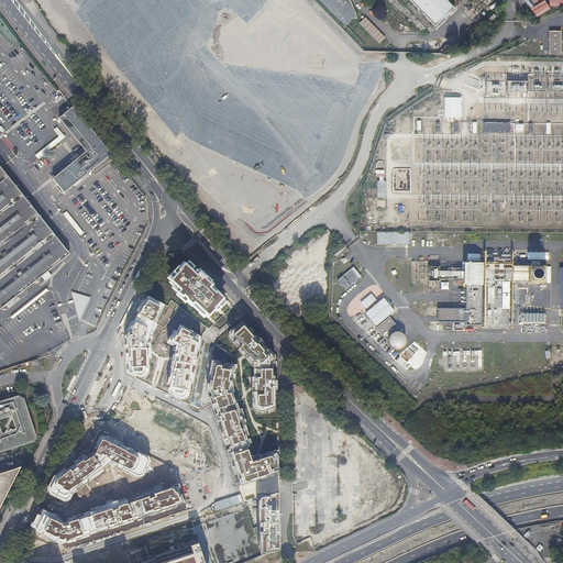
[(320,0),(345,25),(355,17),(356,19),(357,18),(355,10),(351,1),(351,0),(320,0)]
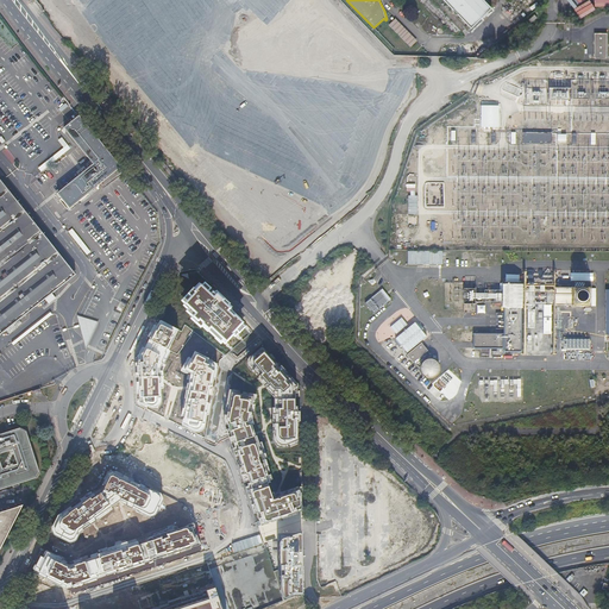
[(490,8),(483,0),(443,0),(470,27),(490,8)]
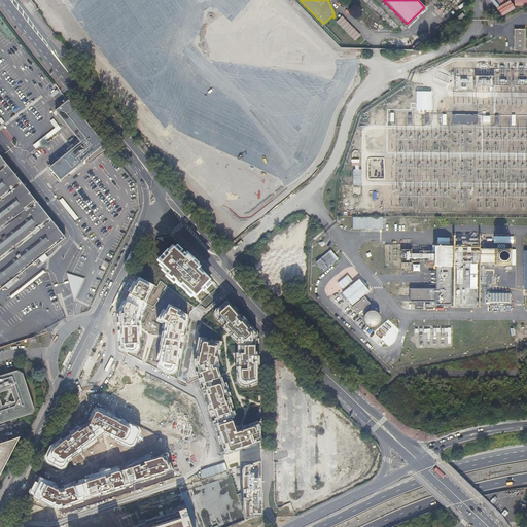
[(360,35),(342,15),(337,22),(355,40),(360,35)]
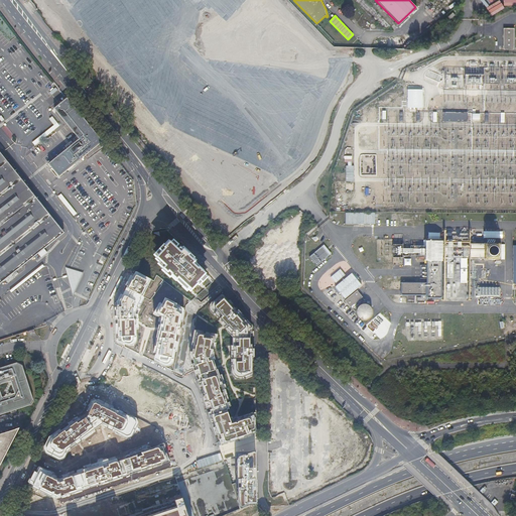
[(514,27),(503,27),(503,49),(514,49),(514,27)]
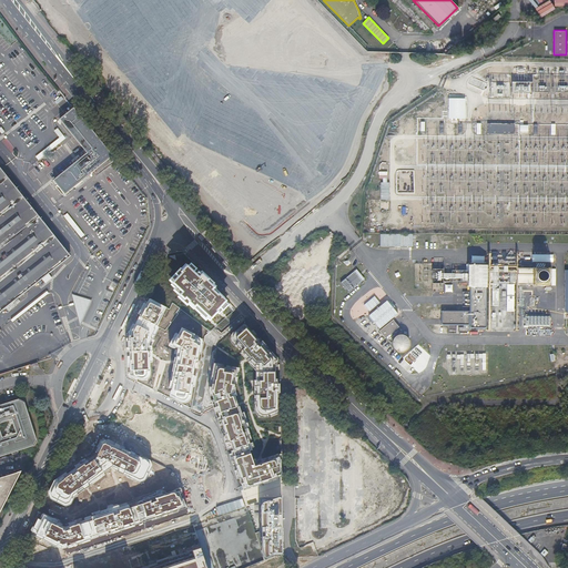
[(466,98),(448,97),(448,119),(465,120),(466,98)]
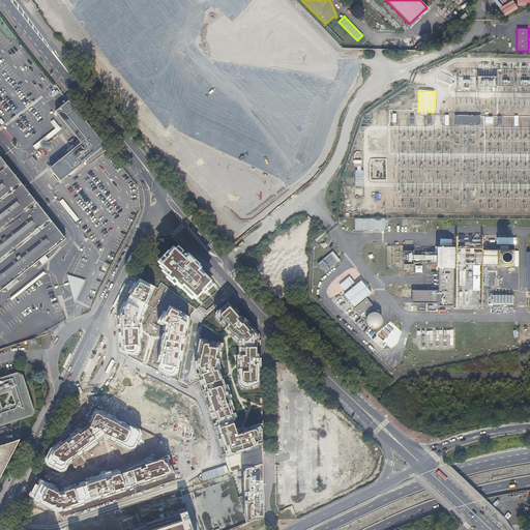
[(102,147),(106,145),(69,100),(56,111),(82,143),(50,169),(61,181),(102,147)]
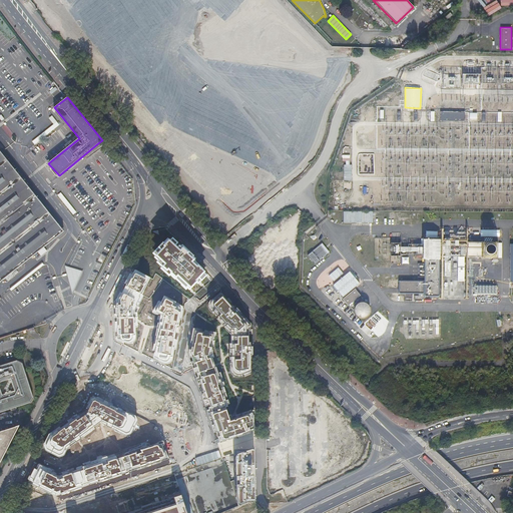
[(242,111),(237,114),(242,120),(246,117),(242,111)]
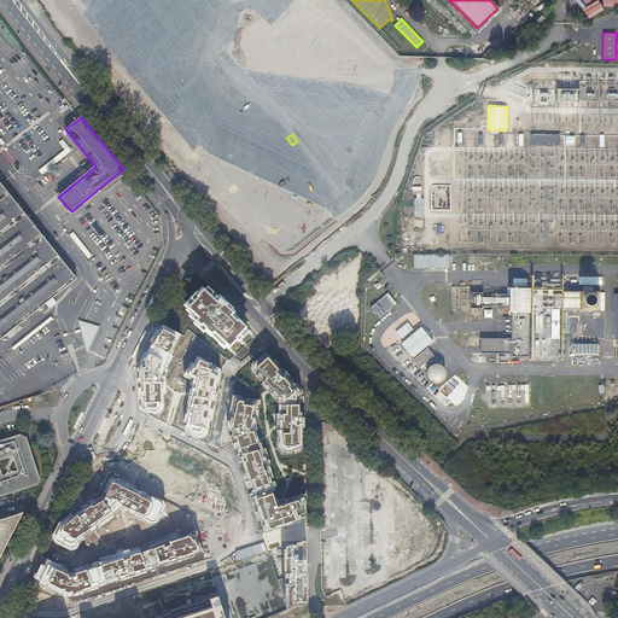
[(560,135),(531,134),(531,146),(559,146),(560,135)]
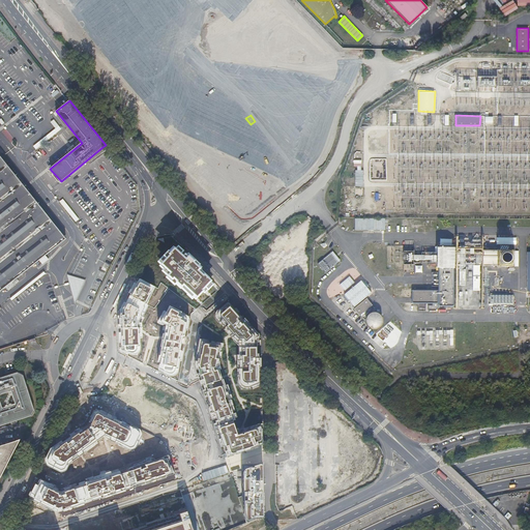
[(218,151),(214,155),(219,160),(224,156),(218,151)]
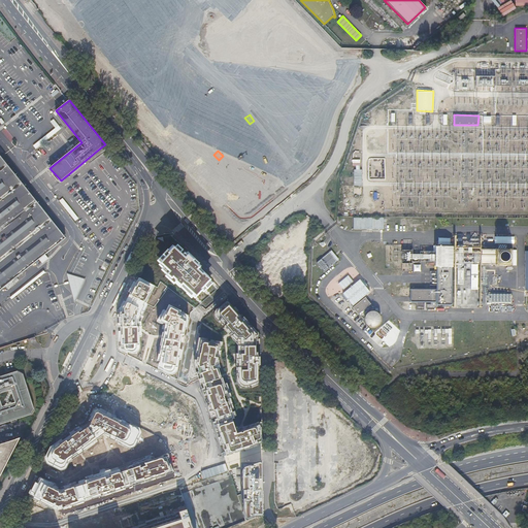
[(256,168),(263,164),(255,153),(252,155),(251,154),(248,156),(256,168)]
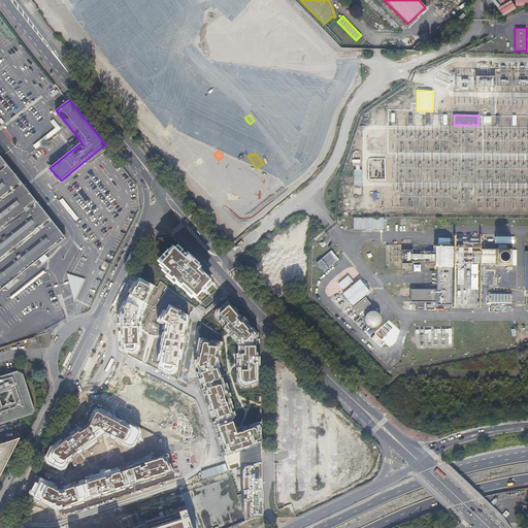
[(0,291),(66,239),(34,199),(0,156),(0,291)]
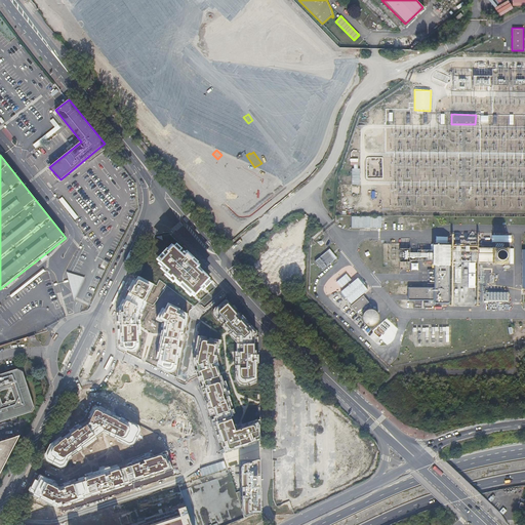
[(268,186),(275,183),(271,176),(266,178),(264,175),(263,176),(268,186)]
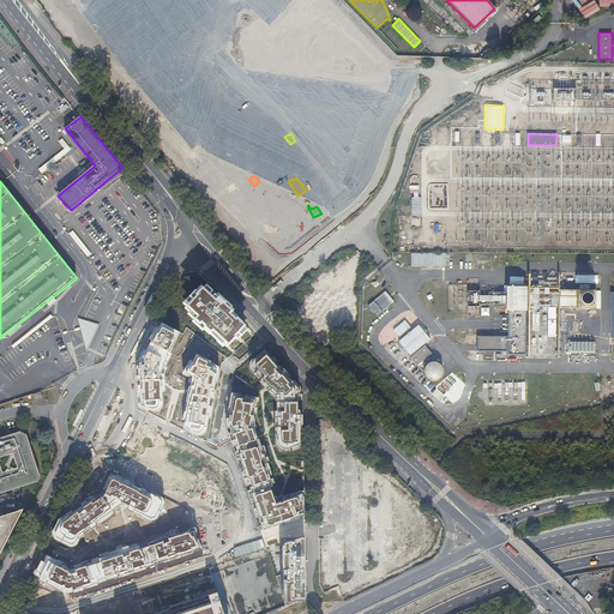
[(86,250),(72,230),(70,233),(84,252),(86,250)]
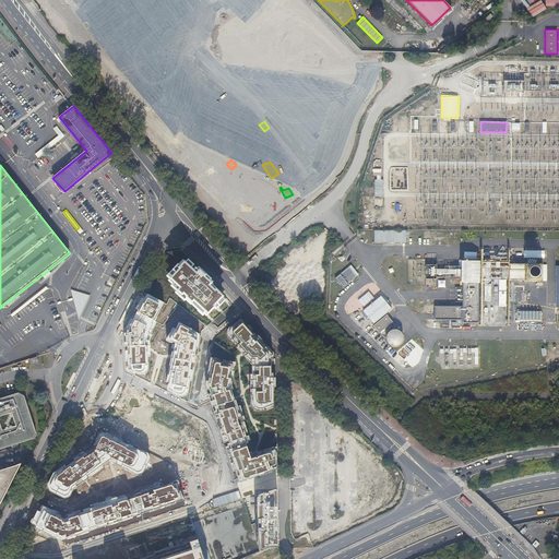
[(373,242),(414,242),(414,230),(373,230),(373,242)]
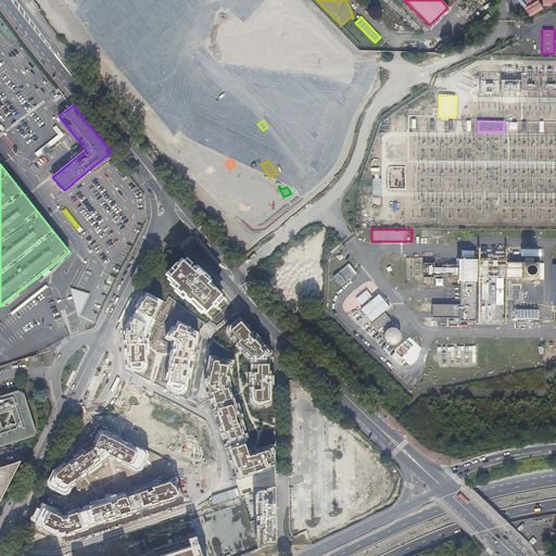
[(460,304),(433,304),(432,317),(460,317),(460,320),(479,320),(480,281),(483,281),(487,279),(487,276),(501,276),(501,277),(503,277),(504,279),(536,279),(538,263),(504,263),(504,264),(501,264),(501,265),(487,265),(487,263),(483,260),(460,258),(459,281),(460,281),(460,304)]
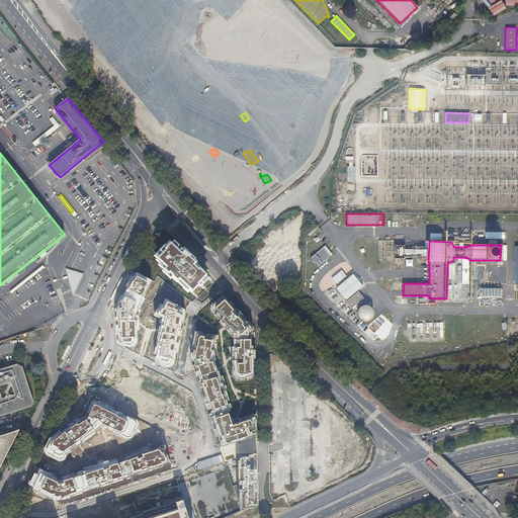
[(325,246),(310,258),(318,267),(333,255),(325,246)]
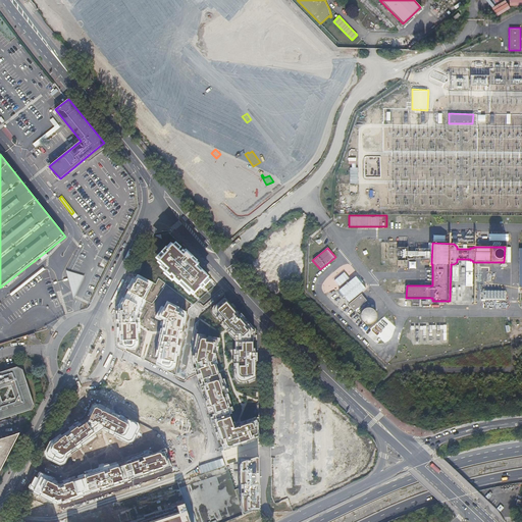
[(172,249),(170,249),(168,251),(163,257),(162,258),(162,261),(163,264),(189,289),(192,290),(194,290),(197,289),(204,281),(204,279),(204,277),(203,274),(177,250),(176,249),(173,249),(172,249)]
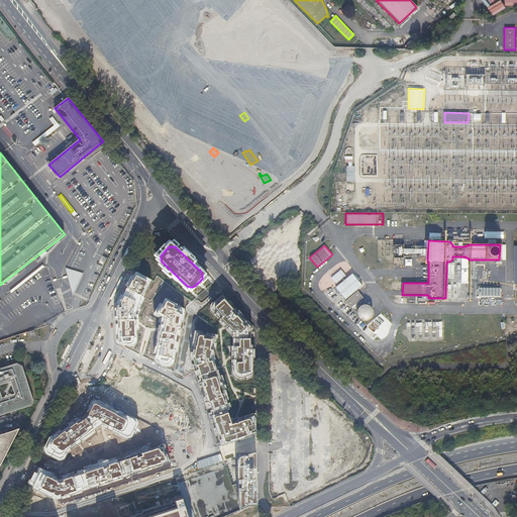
[(340,264),(335,268),(341,276),(346,272),(340,264)]
